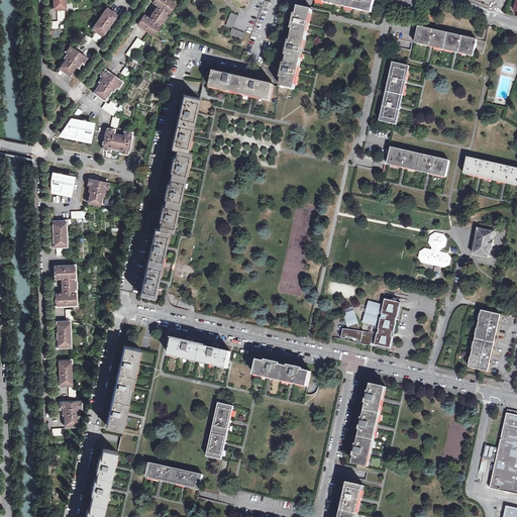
[(66,0),(54,0),(55,9),(67,8),(66,0)]
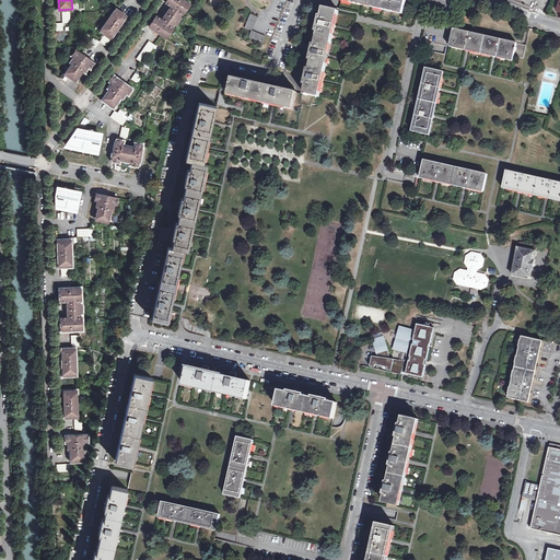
[(174,27),(173,27),(175,23),(176,25),(182,19),(179,16),(182,13),(183,14),(190,3),(185,0),(167,0),(166,2),(174,8),(173,9),(172,9),(171,9),(164,18),(164,19),(165,20),(164,21),(156,16),(150,26),(166,38),(174,27)]
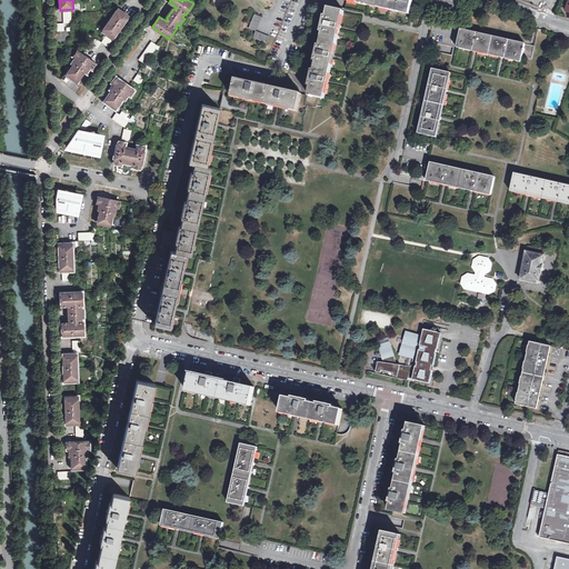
[(347,0),(410,15),(413,0),(347,0)]
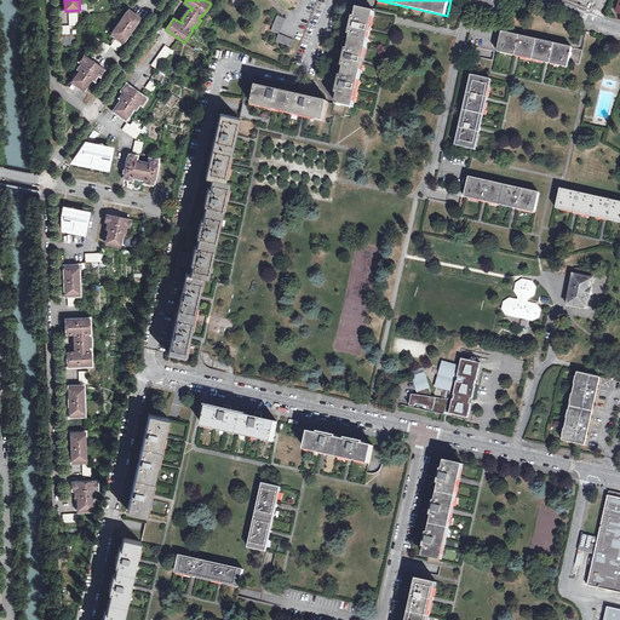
[(354,108),(375,12),(359,9),(356,17),(355,17),(350,35),(352,35),(349,50),(348,49),(343,67),(345,67),(343,76),(342,75),(337,95),(339,95),(337,104),(354,108)]
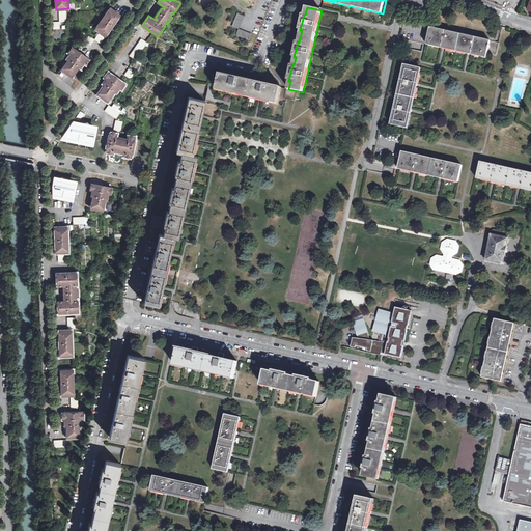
[(120,16),(110,8),(95,29),(106,36),(120,16)]
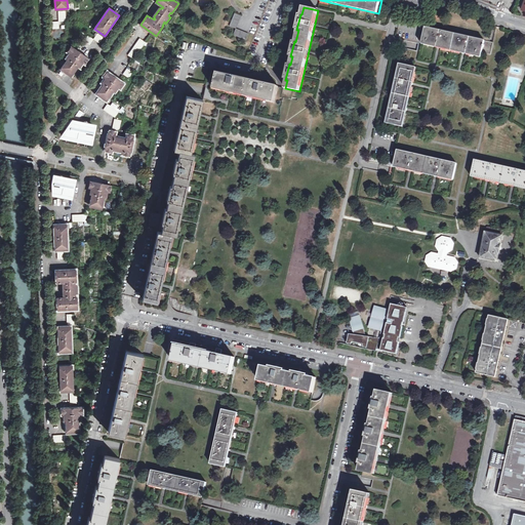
[(230,26),(236,28),(241,15),(235,12),(230,26)]
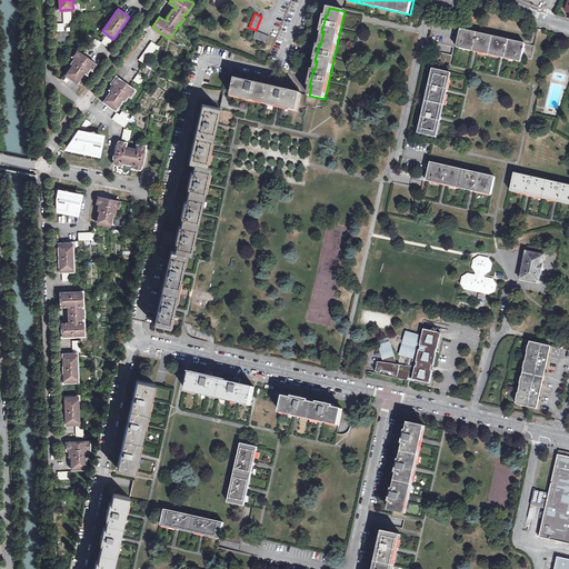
[(521,62),(526,43),(461,29),(457,48),(521,62)]
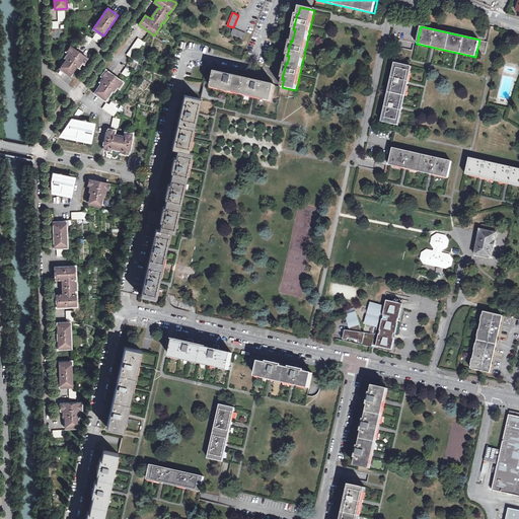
[(246,32),(233,27),(231,34),(243,40),(246,32)]
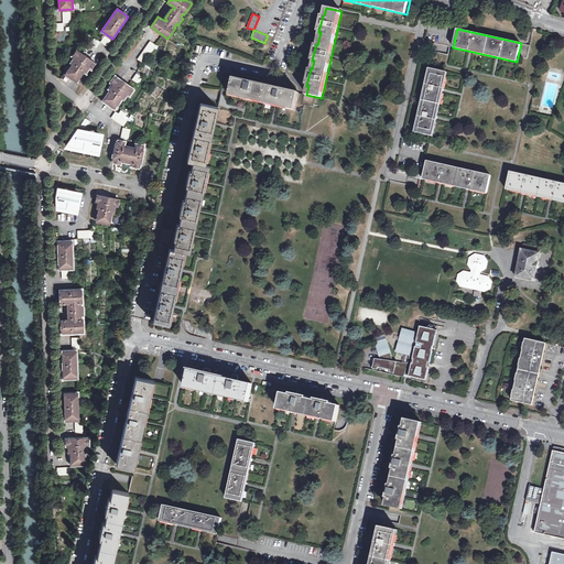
[(105,35),(100,42),(107,46),(111,40),(105,35)]
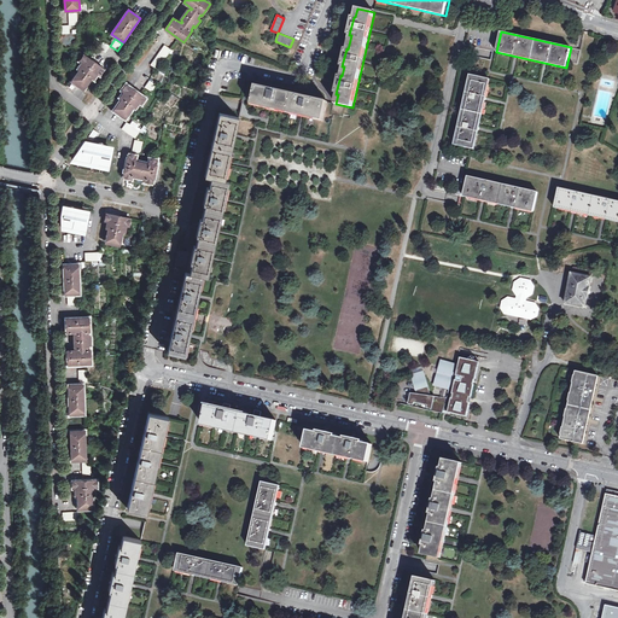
[(105,53),(110,46),(104,41),(99,48),(105,53)]
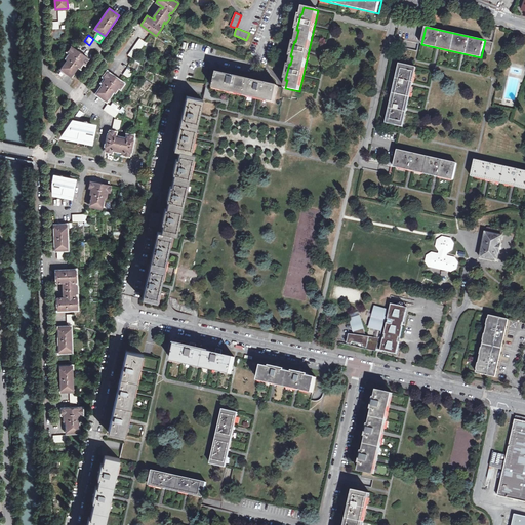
[(83,42),(78,38),(74,44),(79,48),(83,42)]
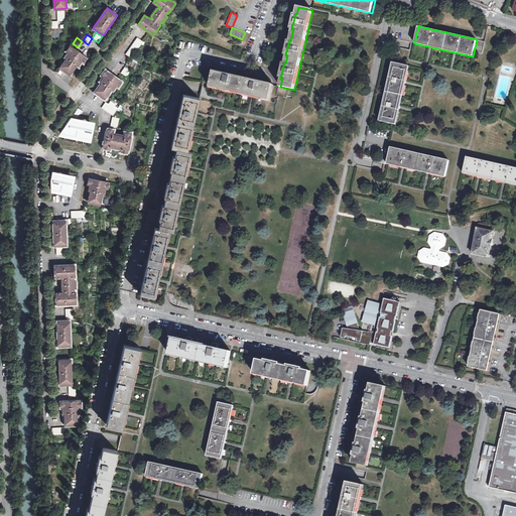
[(143,41),(138,37),(126,54),(132,58),(143,41)]
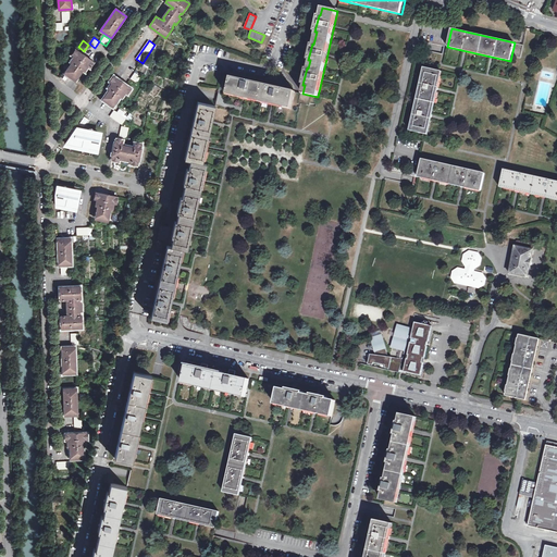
[(83,70),(85,71),(88,66),(89,67),(94,62),(76,50),(72,56),(74,57),(71,61),(73,62),(64,73),(75,81),(83,70)]
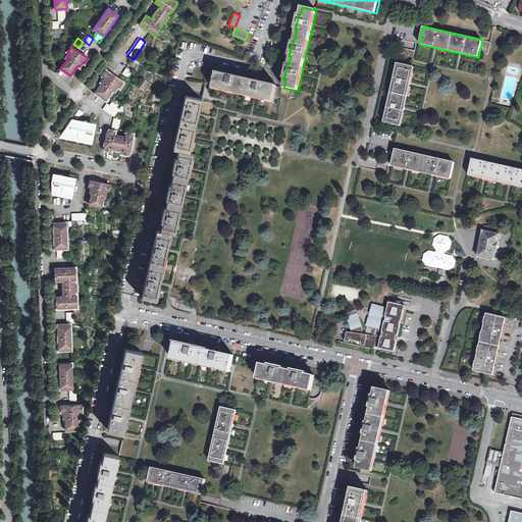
[(401,126),(414,67),(397,63),(383,122),(401,126)]
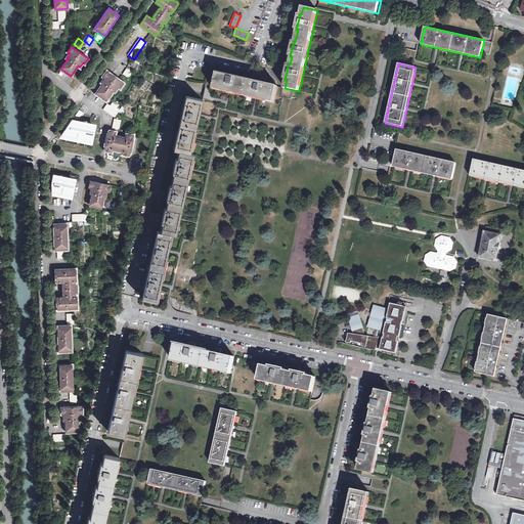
[(133,72),(127,68),(123,74),(128,78),(133,72)]
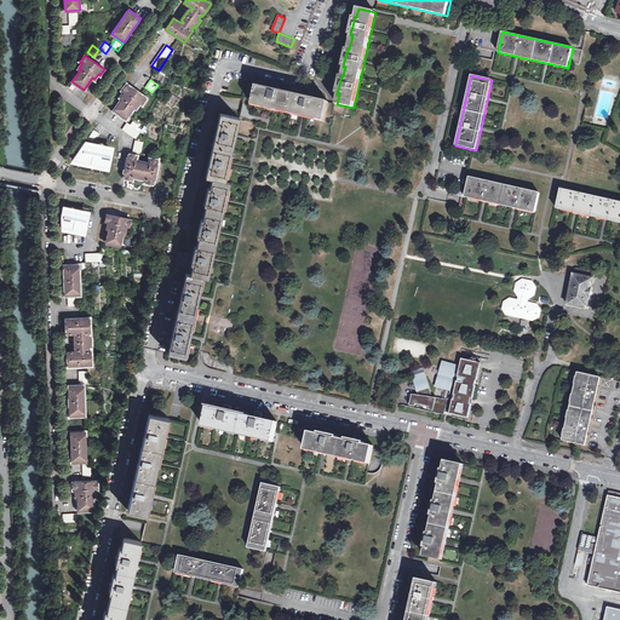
[(135,107),(136,109),(141,103),(142,104),(147,98),(126,85),(122,91),(124,92),(121,97),(122,98),(114,110),(126,119),(135,107)]
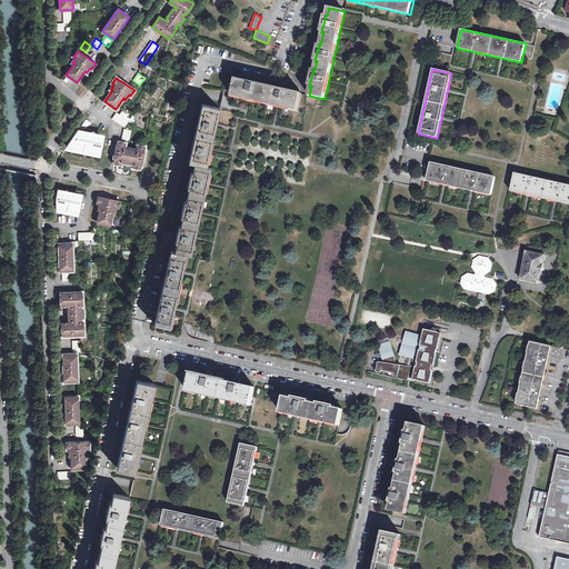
[(296,111),(300,92),(237,79),(232,97),(296,111)]
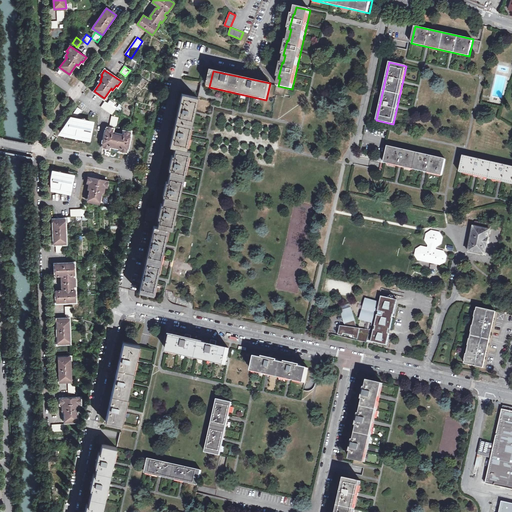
[(154,295),(168,229),(172,230),(190,151),(186,150),(198,97),(182,93),(170,147),(175,148),(173,155),(171,155),(168,170),(170,170),(167,181),(166,181),(162,196),(164,197),(162,204),(161,203),(157,219),(159,219),(157,227),(154,226),(139,292),(154,295)]
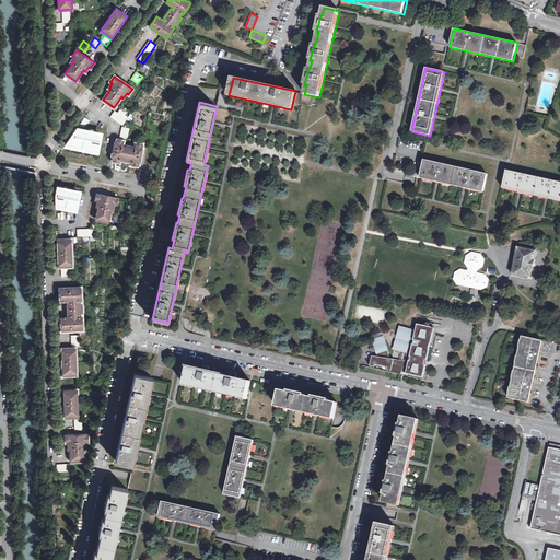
[(127,119),(115,111),(111,117),(123,125),(127,119)]
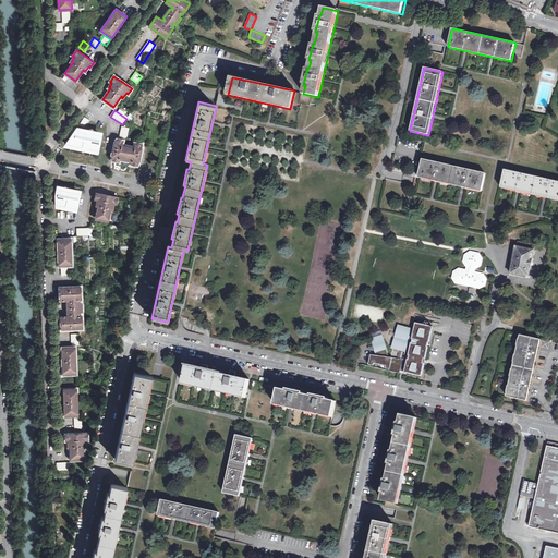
[(87,126),(86,132),(76,130),(75,135),(73,135),(67,144),(70,145),(72,145),(82,147),(85,148),(89,148),(93,149),(98,150),(101,135),(93,133),(93,131),(94,130),(94,129),(94,128),(93,128),(92,128),(91,128),(87,126)]
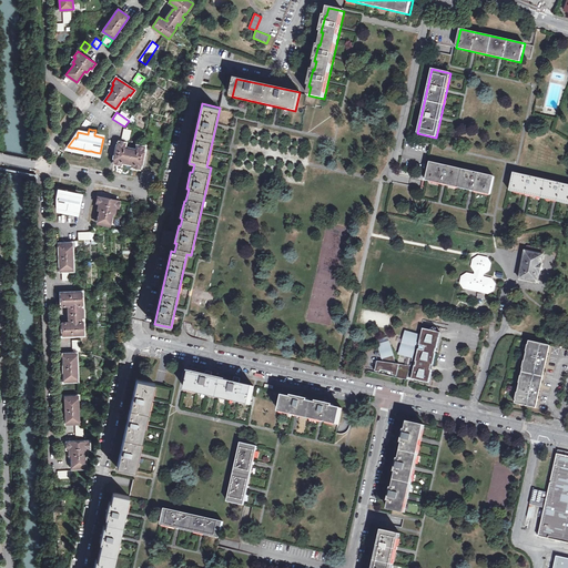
[(131,130),(123,129),(121,140),(129,141),(131,130)]
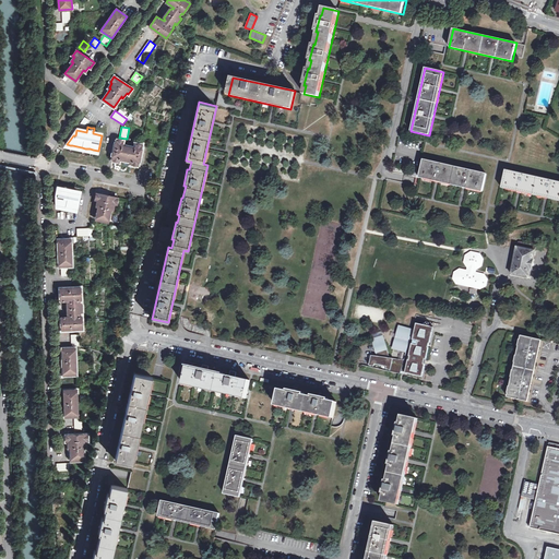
[(119,159),(132,162),(131,164),(138,165),(142,145),(135,143),(134,147),(122,145),(123,141),(117,140),(113,161),(119,162),(119,159)]
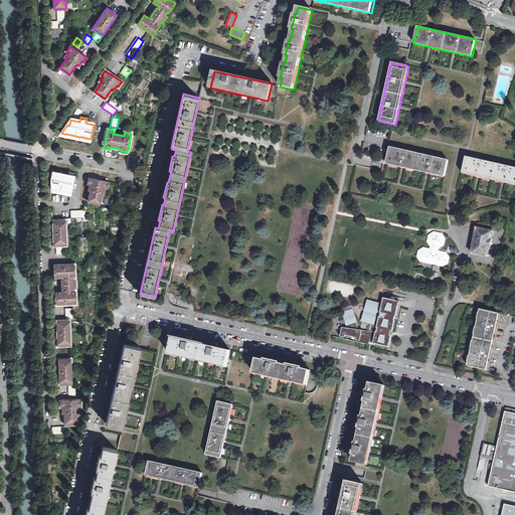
[(387,159),(386,164),(445,177),(449,160),(390,147),(387,159)]
